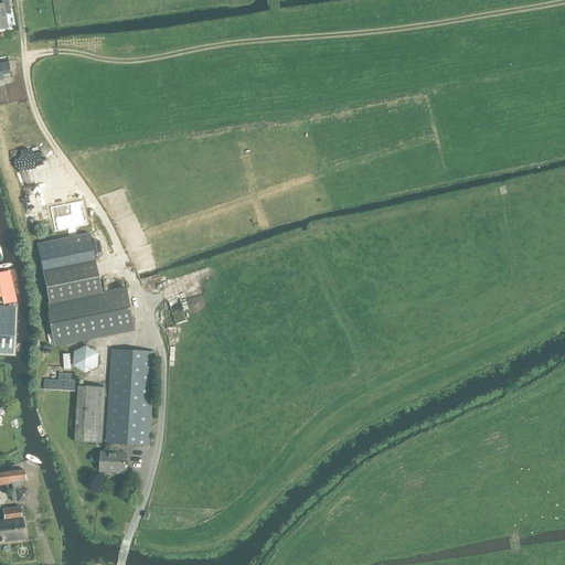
[(0,29),(7,28),(4,14),(10,13),(7,0),(4,0),(0,1),(1,3),(0,3),(0,29)]
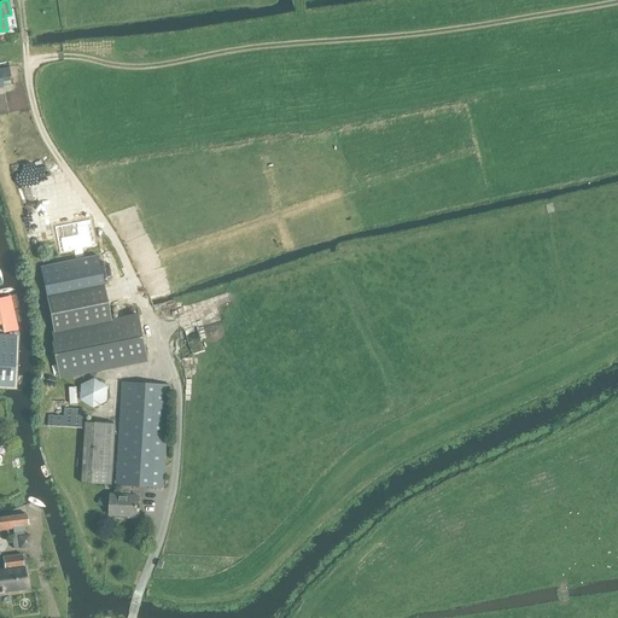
[(81,231),(57,235),(59,250),(76,246),(80,246),(85,245),(95,243),(91,220),(80,221),(81,231)]
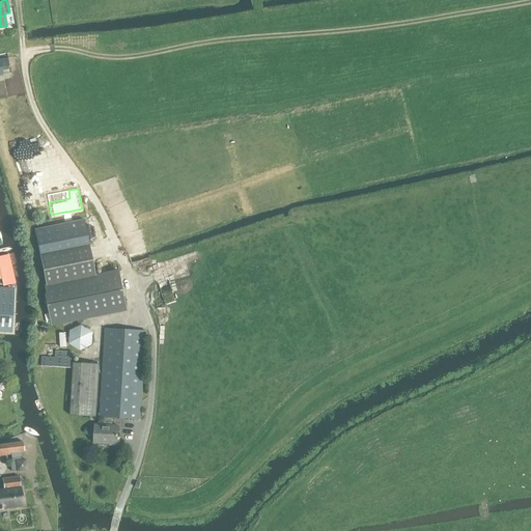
[(34,229),(45,285),(94,275),(84,219),(34,229)]
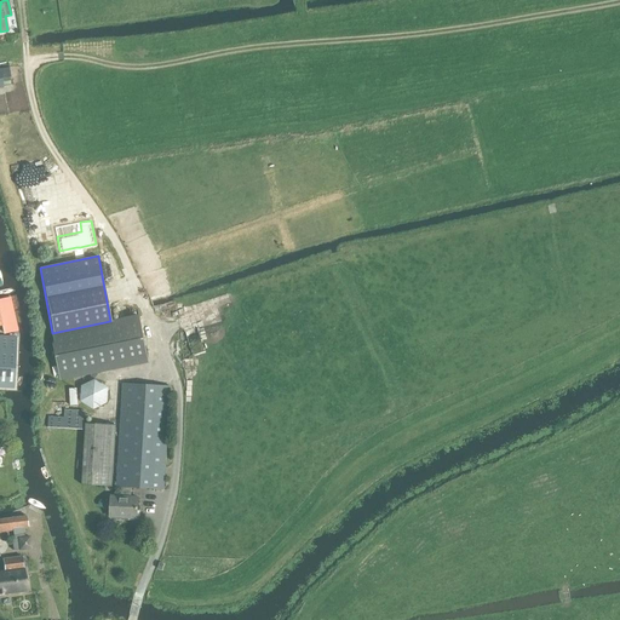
[(17,331),(10,297),(0,298),(0,325),(3,325),(4,333),(17,331)]
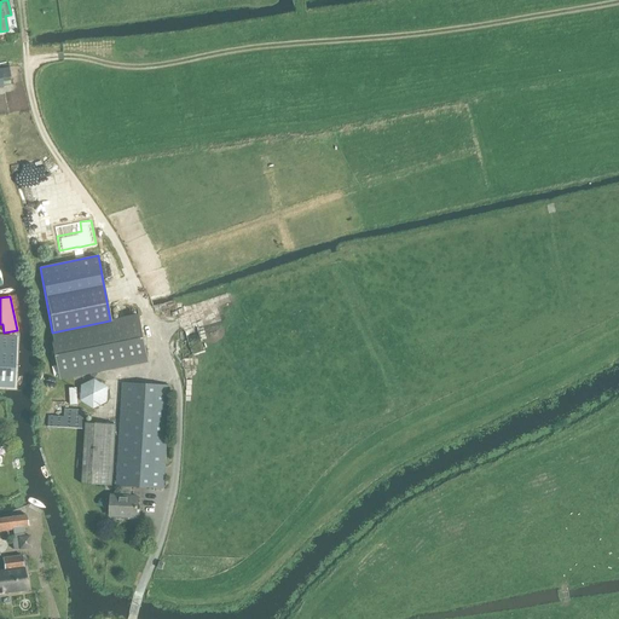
[(110,320),(52,333),(62,376),(148,359),(139,317),(111,322),(110,320)]
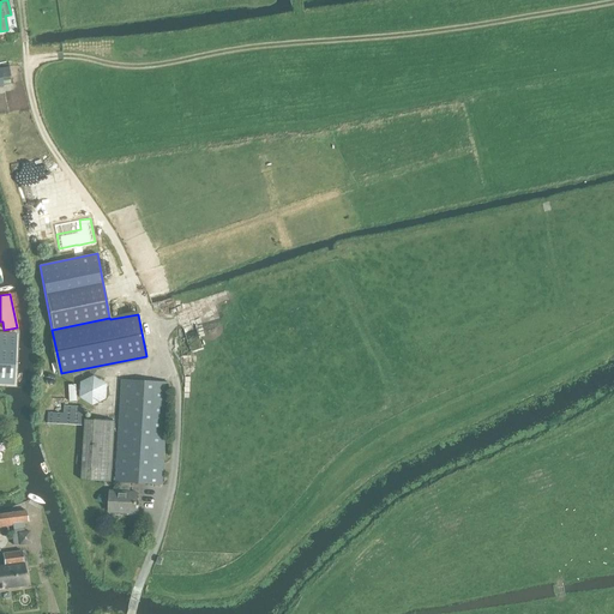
[(0,383),(13,384),(16,332),(0,331),(0,383)]
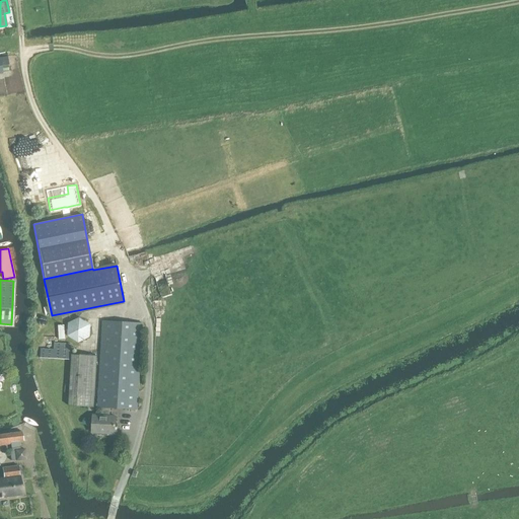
[(91,318),(68,317),(67,338),(90,339),(91,318)]
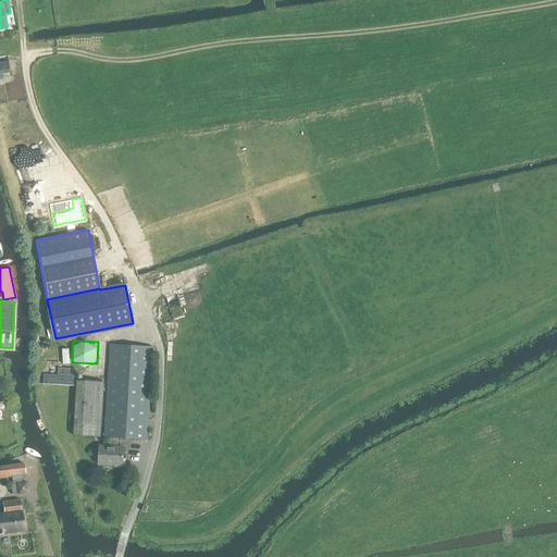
[(110,344),(104,436),(108,437),(118,437),(147,440),(152,346),(110,344)]
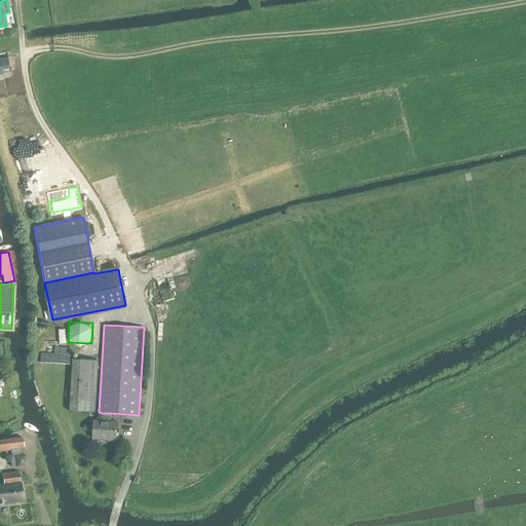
[(41,362),(53,364),(70,365),(71,347),(54,346),(54,352),(41,352),(41,362)]
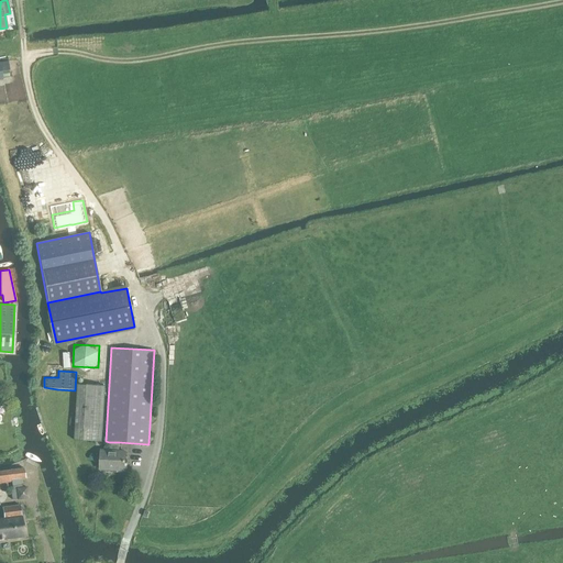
[(105,385),(77,384),(74,440),(101,441),(105,385)]
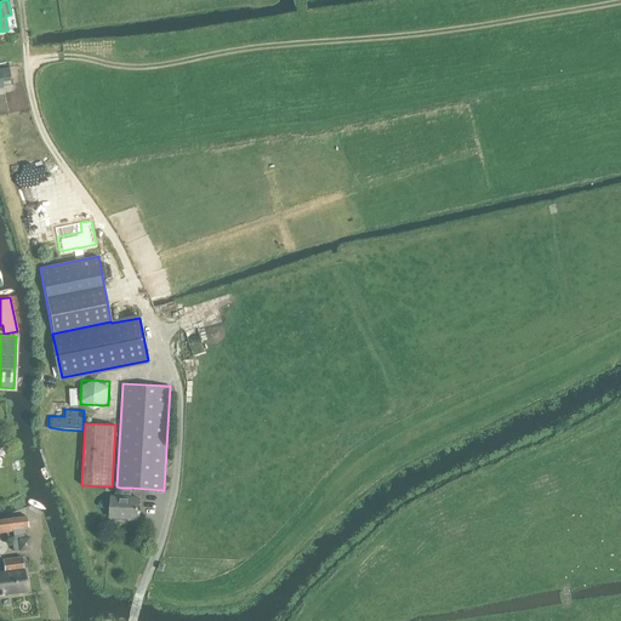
[(131,497),(131,488),(120,488),(120,496),(110,496),(109,517),(137,518),(138,497),(131,497)]
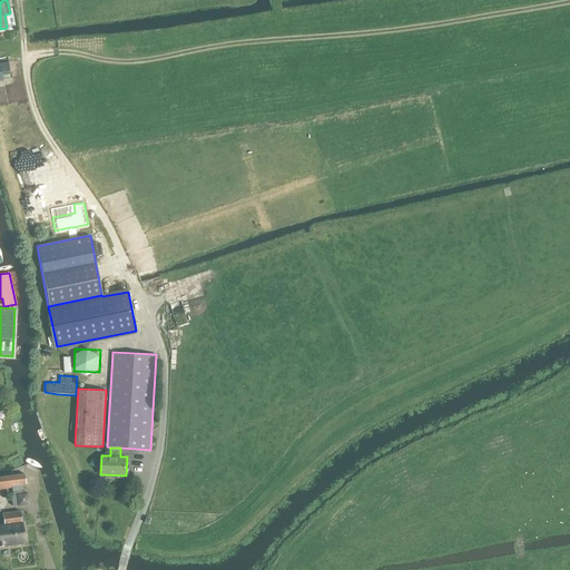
[(10,494),(11,507),(29,503),(27,492),(22,493),(22,491),(21,484),(26,484),(23,473),(0,475),(0,488),(11,487),(12,494),(10,494)]
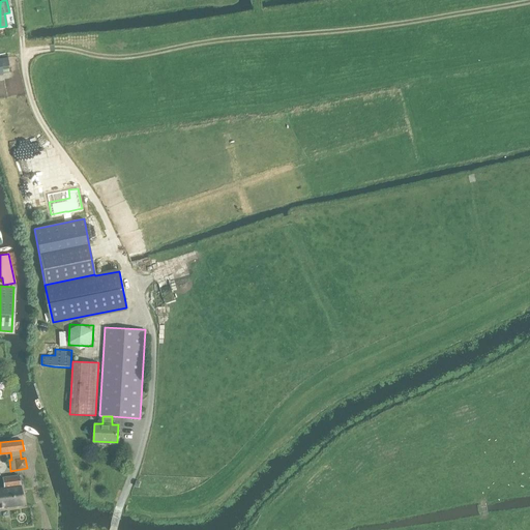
[(0,488),(0,508),(23,505),(19,475),(2,477),(3,488),(0,488)]
